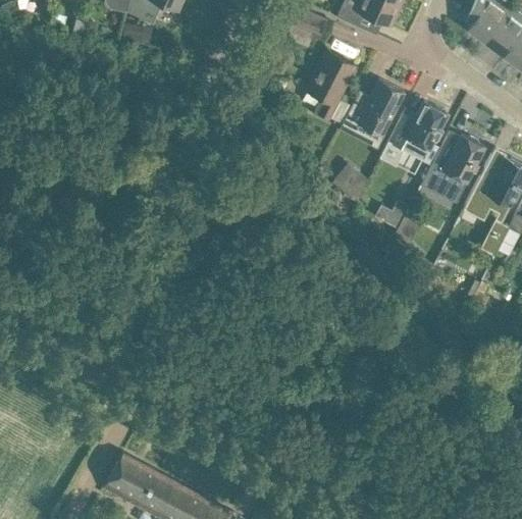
[(126,12),(128,0),(103,0),(104,1),(108,8),(125,12),(125,11),(126,12)]
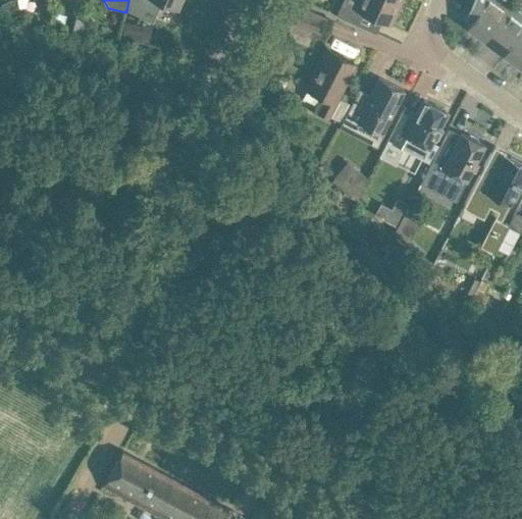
[(128,0),(126,12),(152,23),(161,2),(176,9),(180,0),(128,0)]
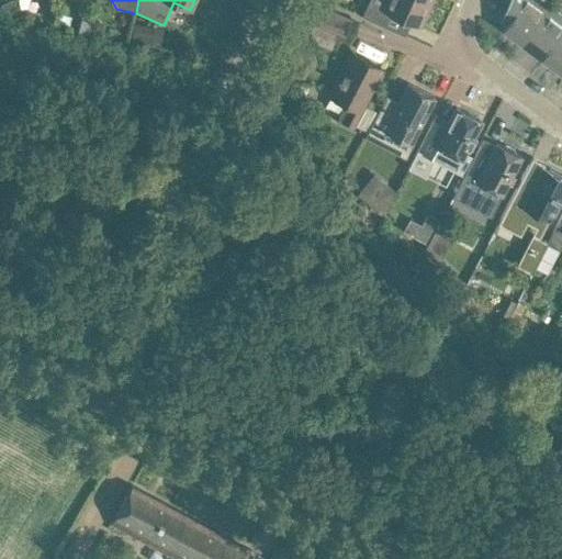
[(419,29),(430,7),(415,0),(384,0),(380,11),(419,29)]
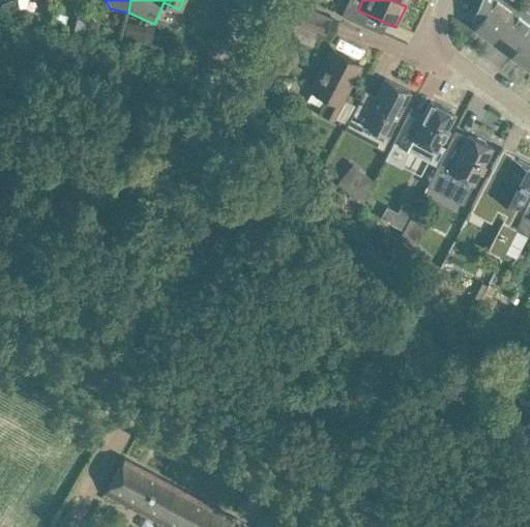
[(495,42),(520,8),(508,0),(482,0),(474,20),(480,24),(476,28),(495,42)]
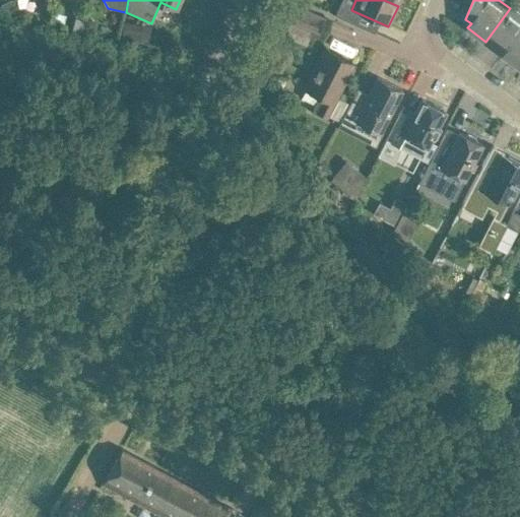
[(11,4),(0,10),(2,12),(3,12),(10,14),(13,5),(11,4)]
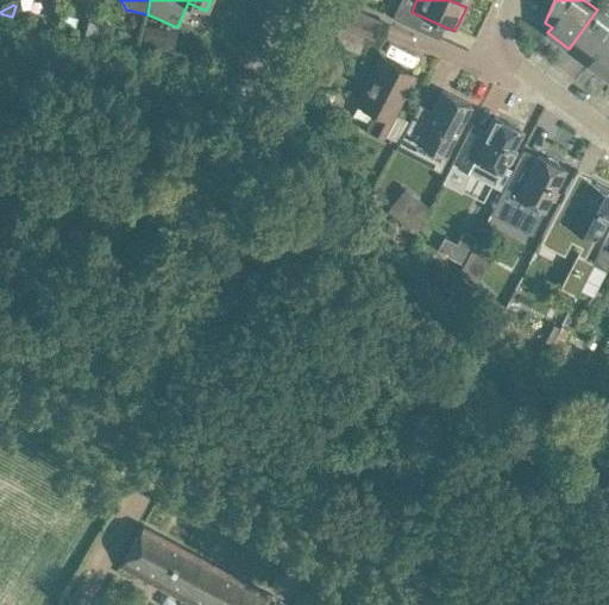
[(391,19),(401,24),(408,10),(399,5),(391,19)]
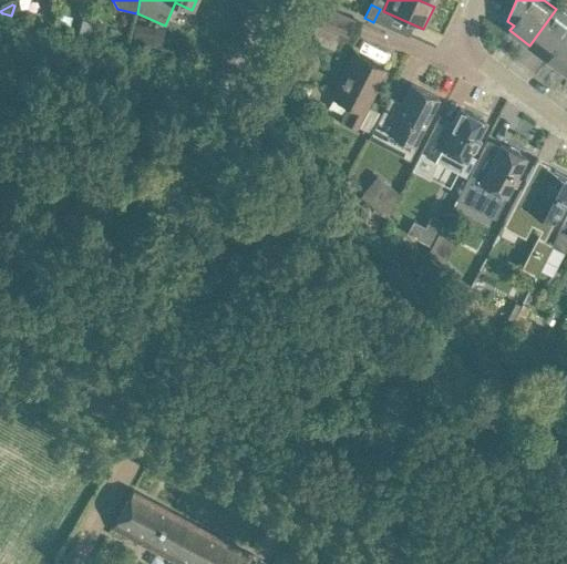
[(352,42),(360,24),(326,9),(318,27),(352,42)]
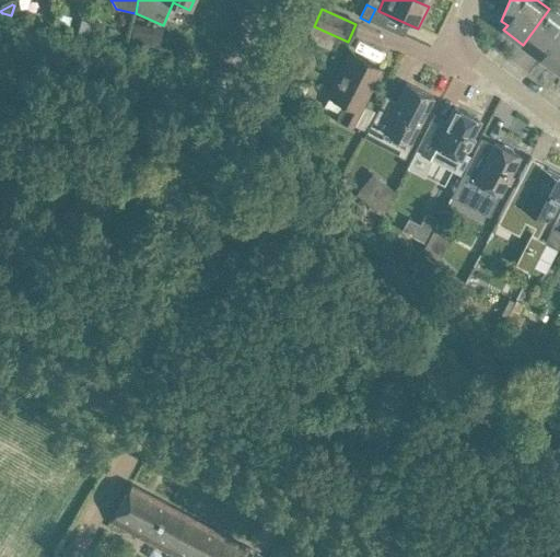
[(540,58),(559,32),(559,16),(549,9),(523,45),(540,58)]
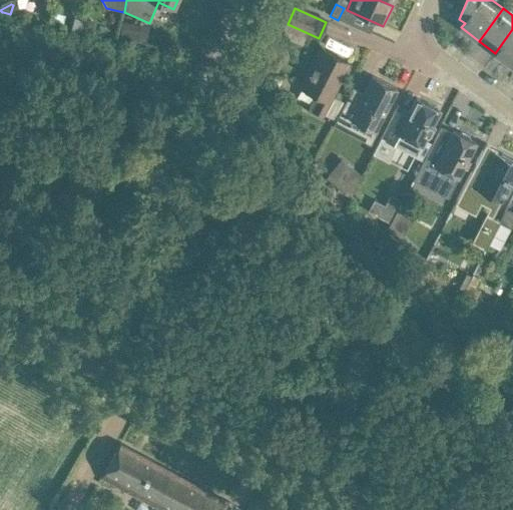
[(83,18),(80,29),(90,32),(93,21),(83,18)]
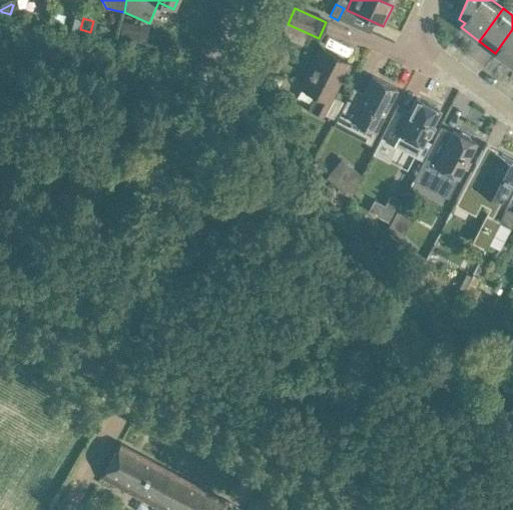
[(80,29),(82,22),(73,19),(70,29),(79,31),(80,29)]
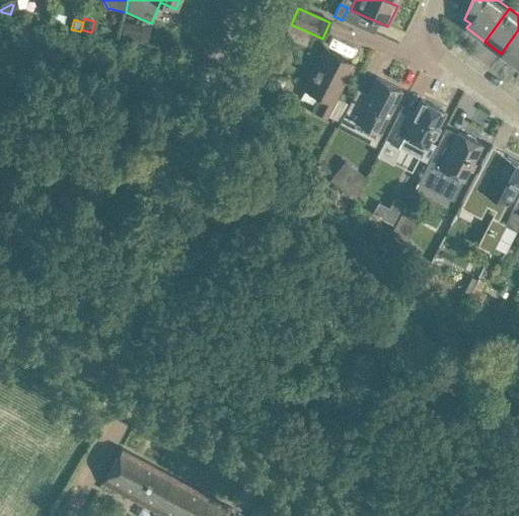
[(141,43),(143,27),(124,24),(121,40),(141,43)]
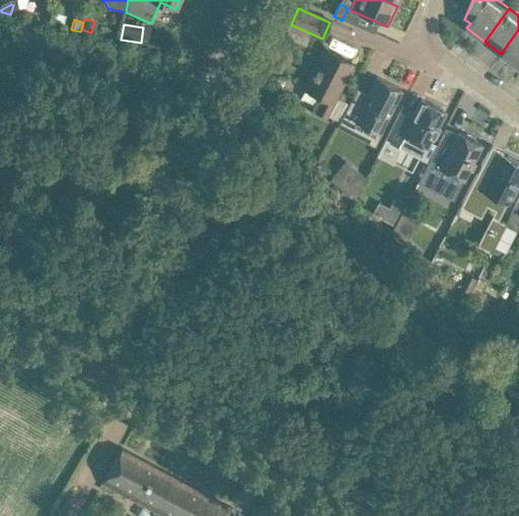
[(518,67),(518,29),(501,54),(518,67)]
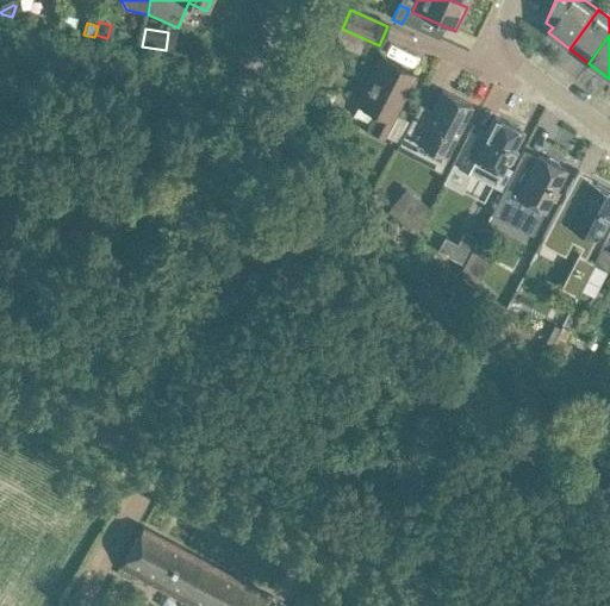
[(232,52),(226,66),(238,72),(244,58),(232,52)]
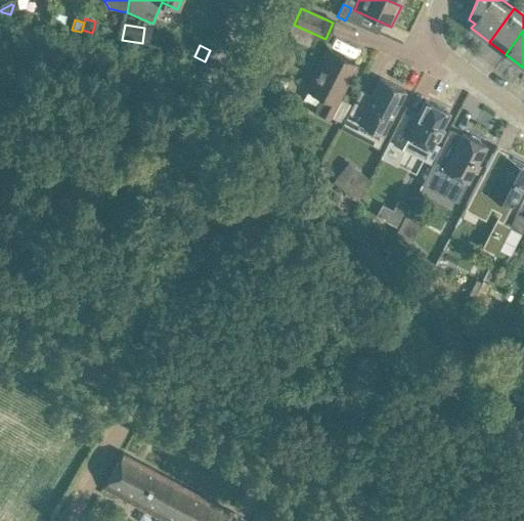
[(329,120),(356,67),(326,51),(307,90),(321,98),(314,113),(329,120)]
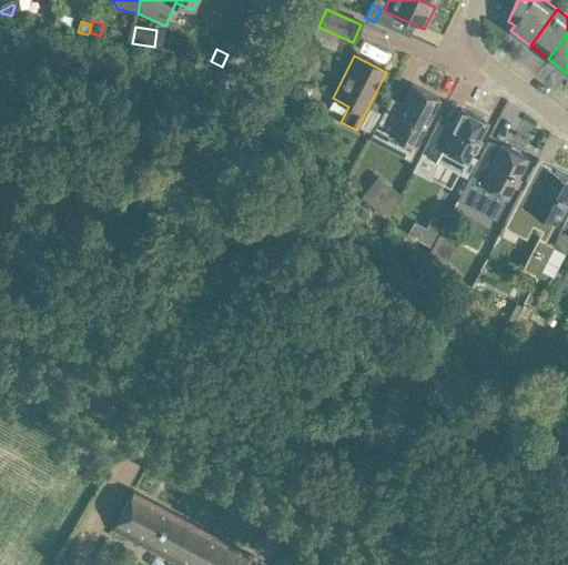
[(391,98),(368,139),(384,147),(391,134),(415,148),(439,100),(412,86),(402,104),(391,98)]
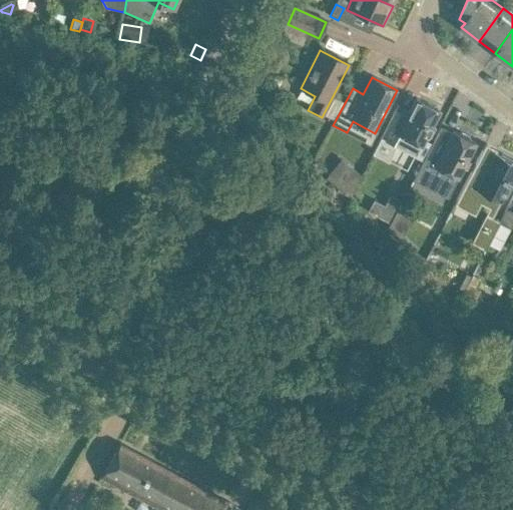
[(421,146),(439,112),(416,100),(410,112),(397,106),(380,139),(416,158),(421,146)]
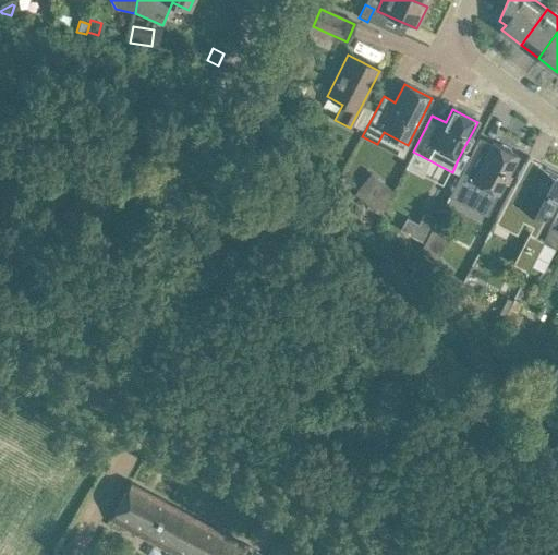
[(511,154),(510,151),(502,146),(498,147),(493,144),(484,159),(472,153),(455,186),(480,200),(485,188),(498,194),(518,157),(511,154)]
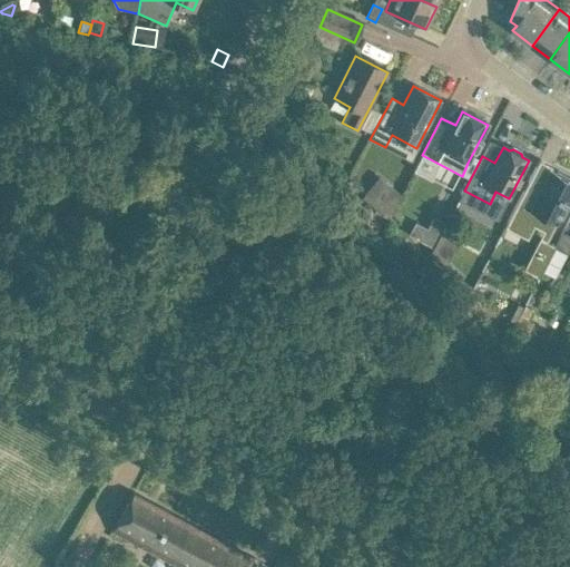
[(539,160),(507,225),(528,235),(532,227),(534,223),(547,228),(546,230),(552,233),(557,223),(559,216),(561,217),(561,216),(560,215),(567,204),(568,204),(569,203),(567,203),(569,196),(569,182),(556,175),(550,172),(549,175),(537,169),(541,162),(539,160)]
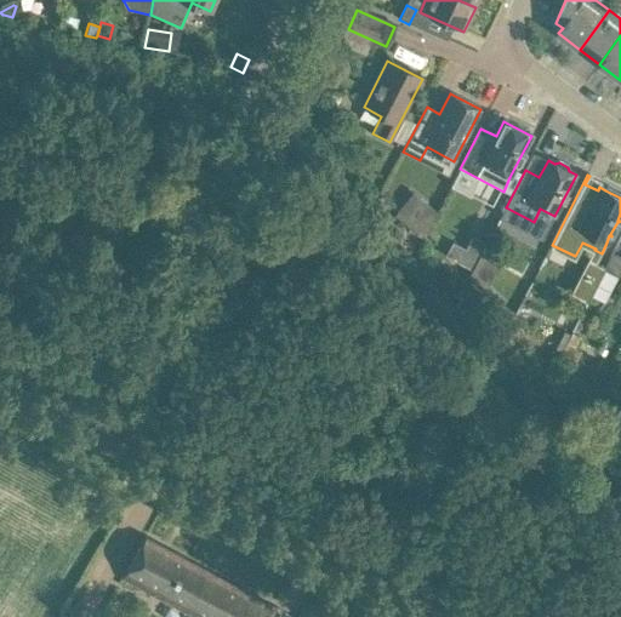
[(437,213),(426,204),(411,222),(426,234),(437,213)]
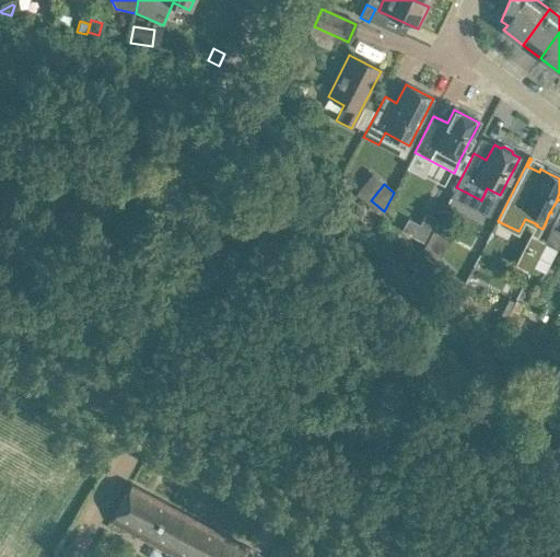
[(545,245),(552,248),(557,252),(559,245),(559,213),(545,243),(545,245)]
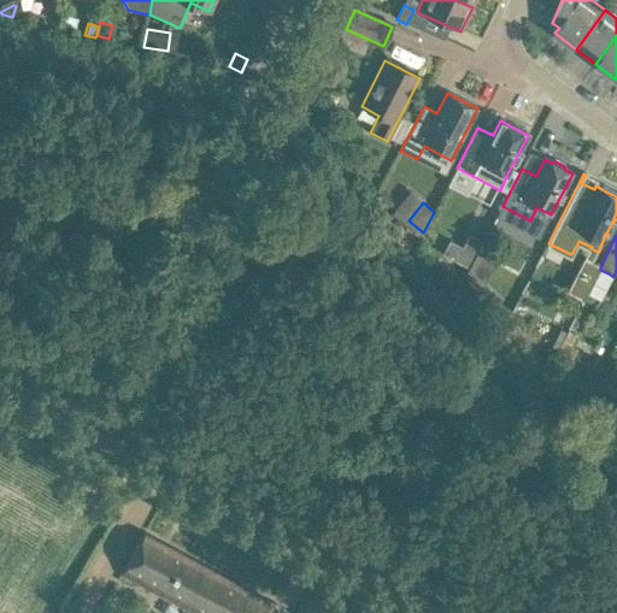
[(479,249),(482,242),(469,236),(454,263),(468,270),(479,249)]
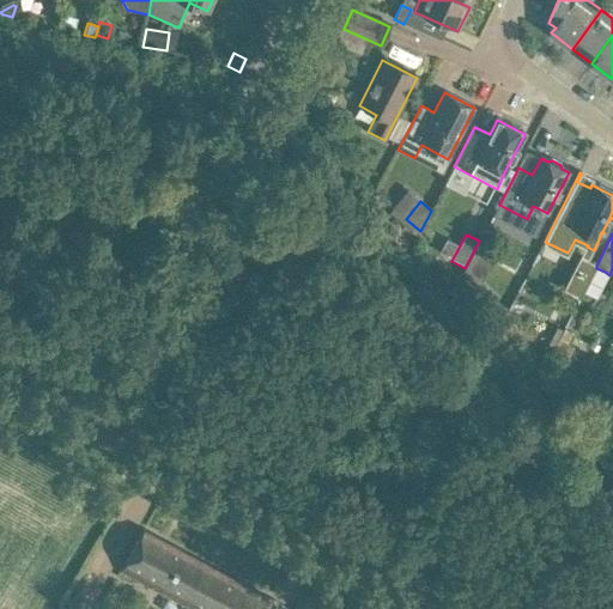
[(465,268),(462,272),(479,286),(493,257),(475,248),(465,268)]
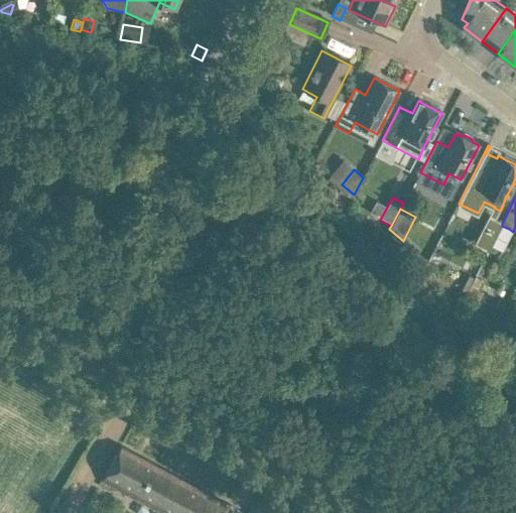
[(492,218),(486,229),(497,235),(502,226),(502,224),(495,220),(492,218)]
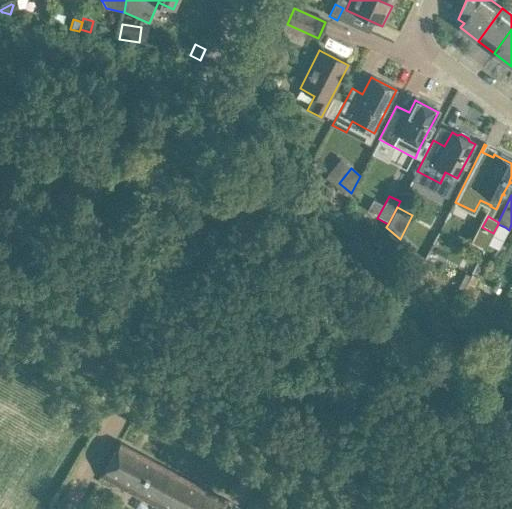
[(73,264),(69,273),(73,275),(78,266),(73,264)]
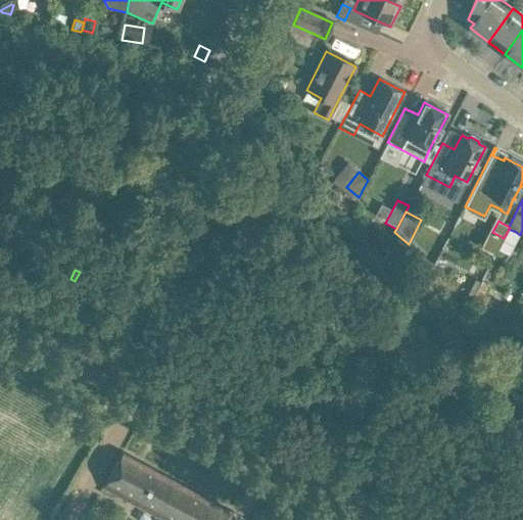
[(162,500),(173,480),(122,454),(103,489),(158,519),(161,519),(169,504),(162,500)]
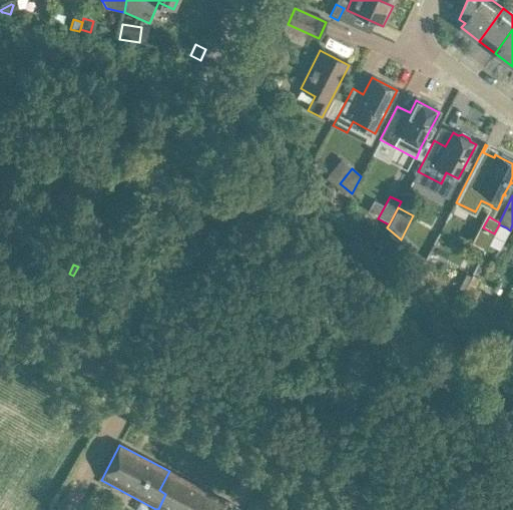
[(165,494),(158,509),(222,509),(226,503),(169,471),(159,490),(165,494)]
